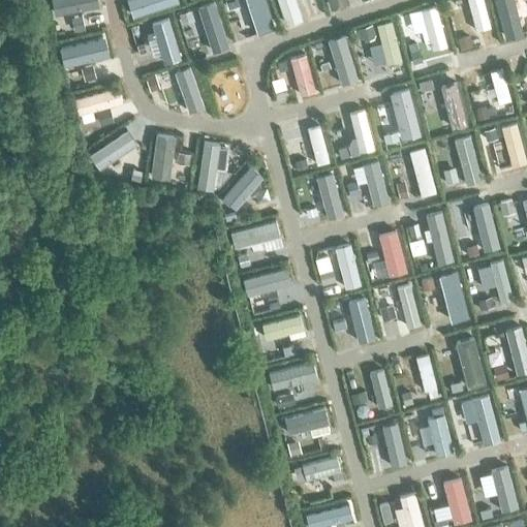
[(54,0),(58,17),(100,7),(98,0),(54,0)]
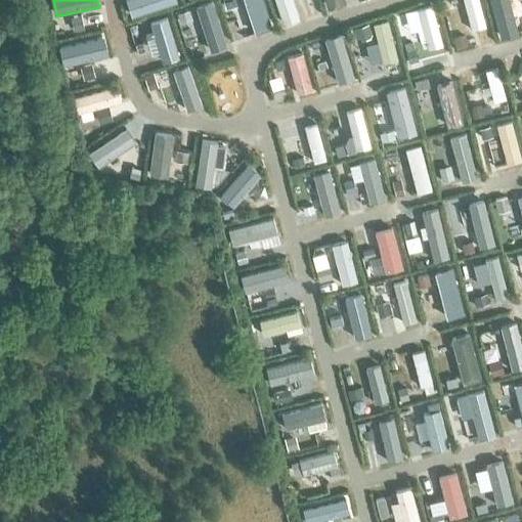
[(135,17),(176,3),(175,0),(139,0),(131,3),(135,17)]
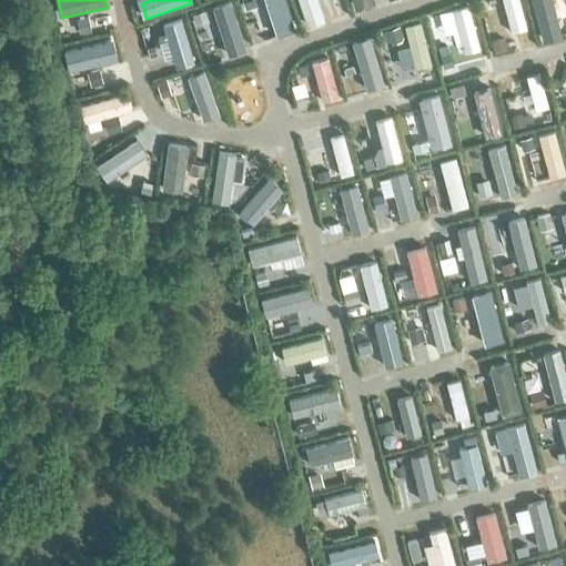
[(270,0),(281,36),(296,30),(286,0),(270,0)]
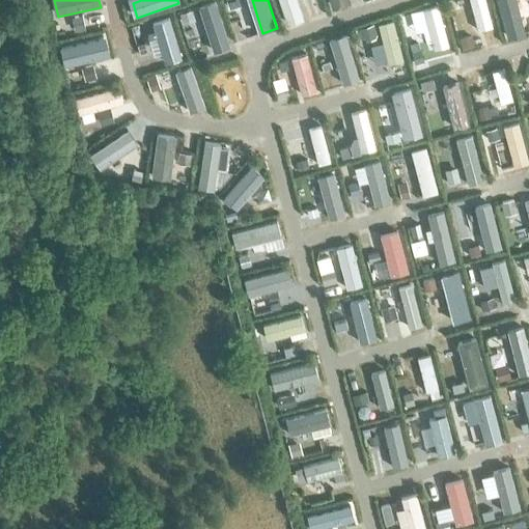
[(280,0),(289,25),(304,20),(297,0),(280,0)]
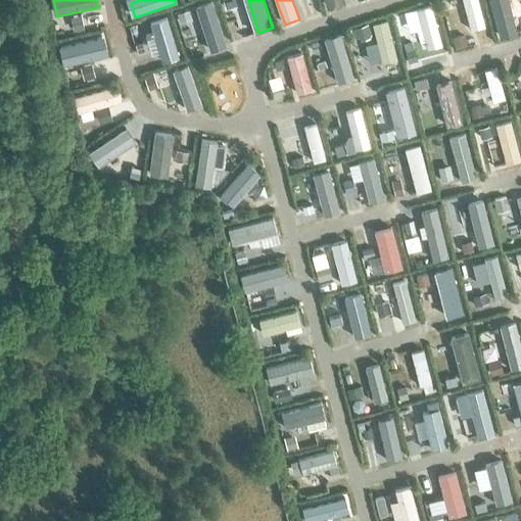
[(345,0),(325,0),(329,11),(347,5),(345,0)]
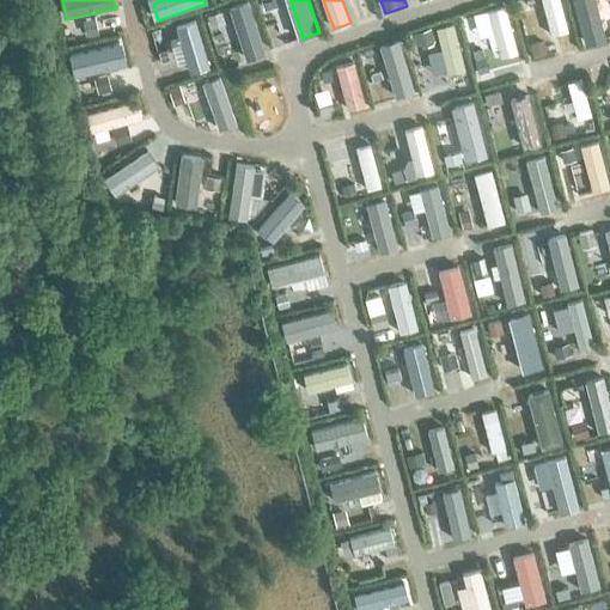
[(569,32),(561,0),(543,0),(554,37),(569,32)]
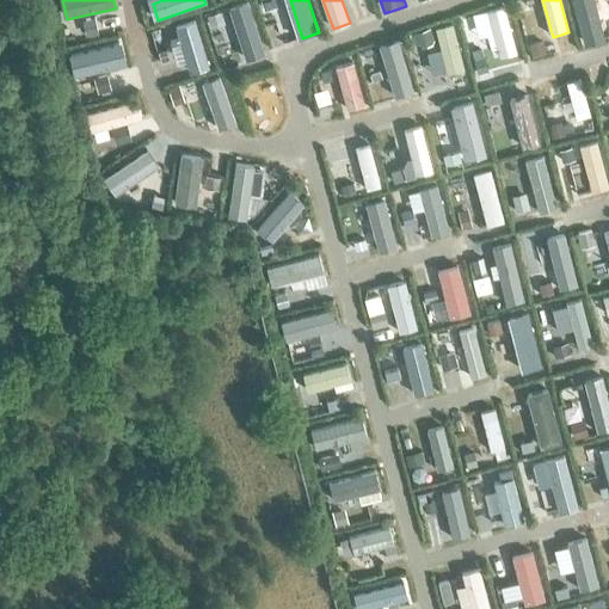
[(604,44),(592,0),(571,0),(585,50),(604,44)]
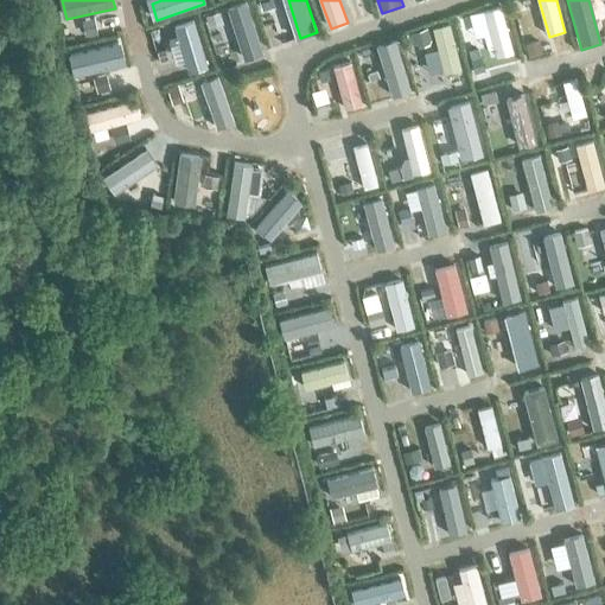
[(230,10),(247,59),(265,55),(249,4),(230,10)]
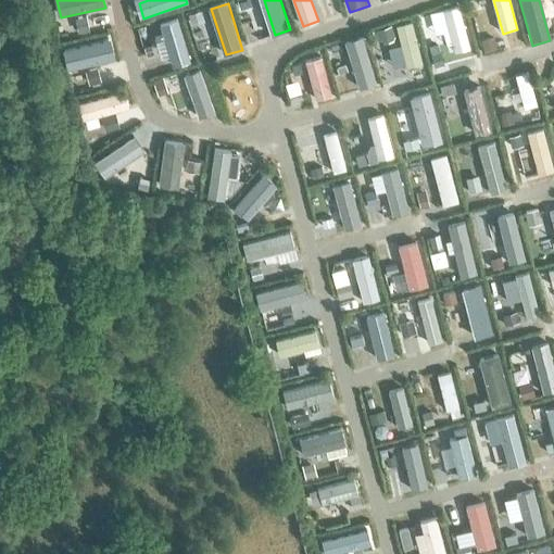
[(471,50),(461,8),(445,12),(456,53),(471,50)]
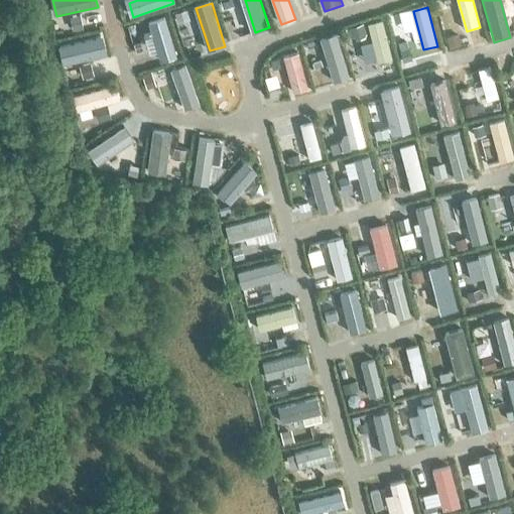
[(151,23),(162,61),(177,56),(166,19),(151,23)]
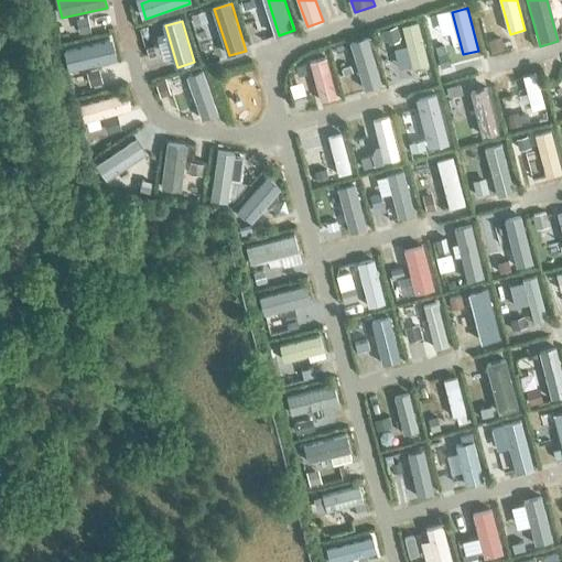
[(428,67),(417,23),(401,28),(412,71),(428,67)]
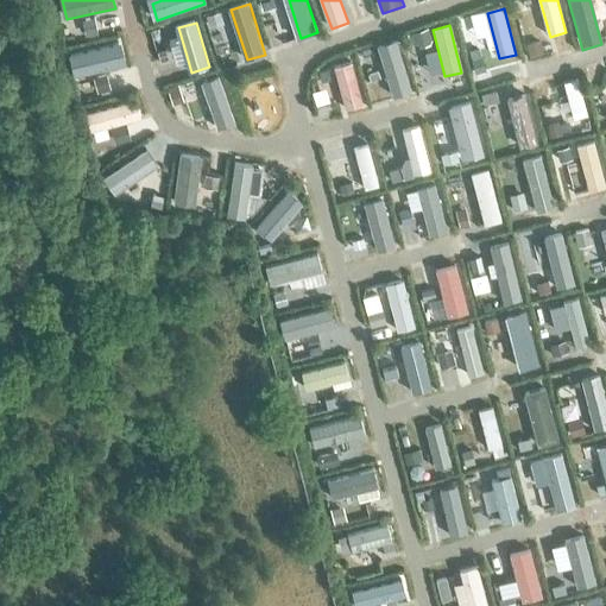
[(412,94),(398,42),(378,46),(392,100),(412,94)]
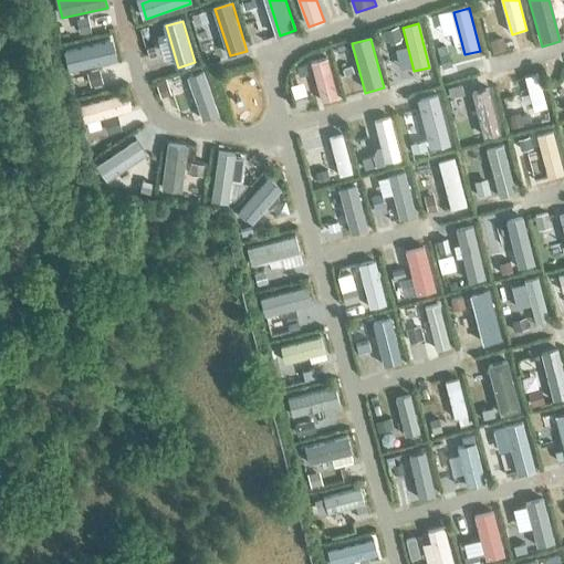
[(75,66),(114,58),(111,42),(72,51),(75,66)]
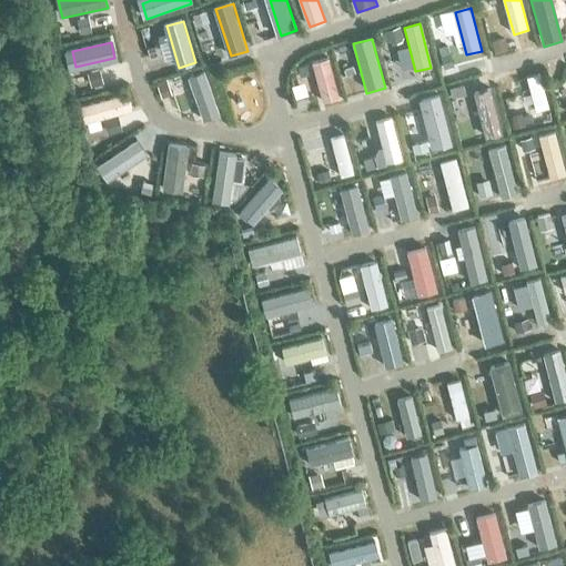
[(341,100),(330,59),(313,63),(323,104),(341,100)]
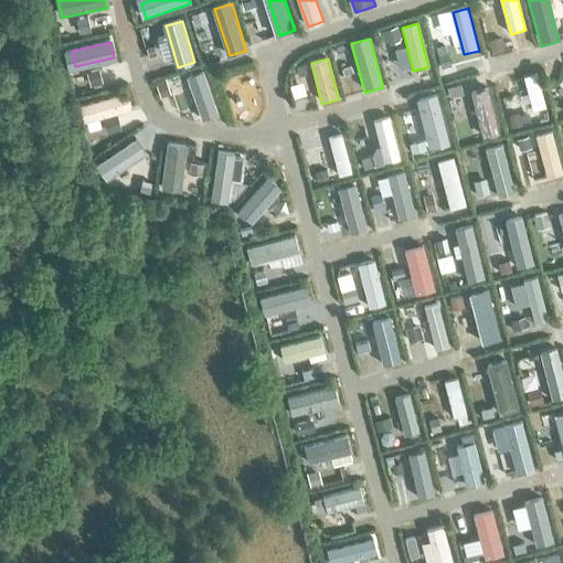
[(189,80),(203,121),(221,115),(205,73),(189,80)]
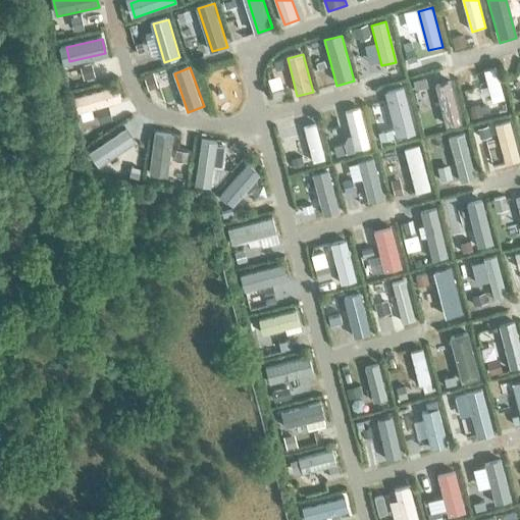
[(506,113),(495,68),(476,72),(487,117),(506,113)]
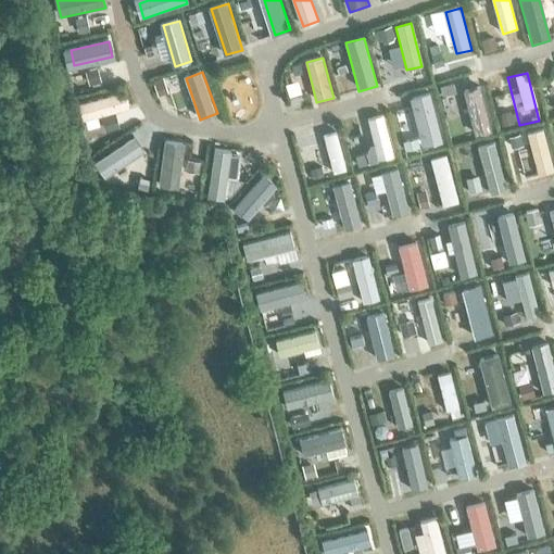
[(492,130),(481,87),(464,92),(475,135),(492,130)]
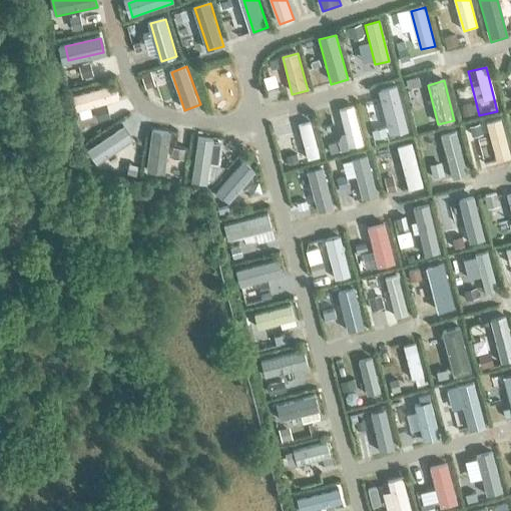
[(87,106),(118,97),(114,86),(84,94),(87,106)]
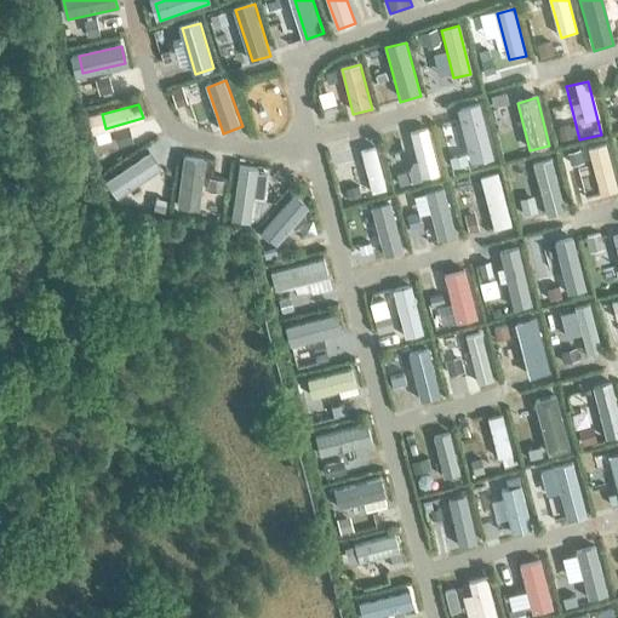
[(495,159),(481,106),(459,112),(474,165),(495,159)]
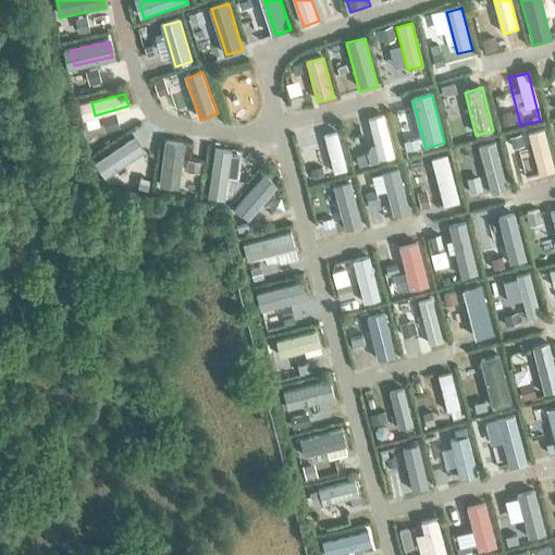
[(395,158),(384,116),(369,121),(380,162),(395,158)]
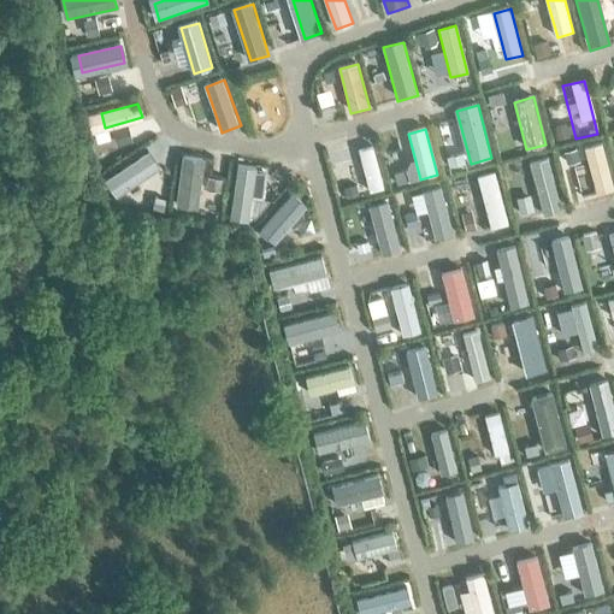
[(613,182),(603,145),(585,149),(597,196),(613,193),(613,182)]
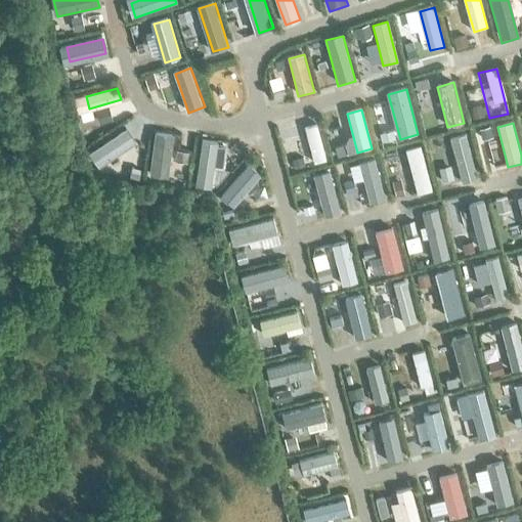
[(328,162),(318,125),(306,128),(315,165),(328,162)]
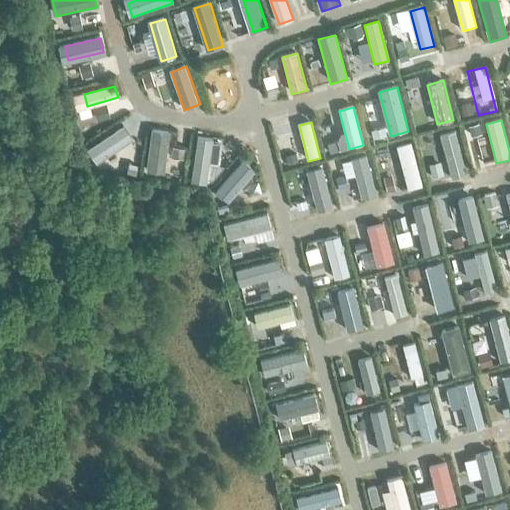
[(127,123),(91,148),(100,162),(137,137),(127,123)]
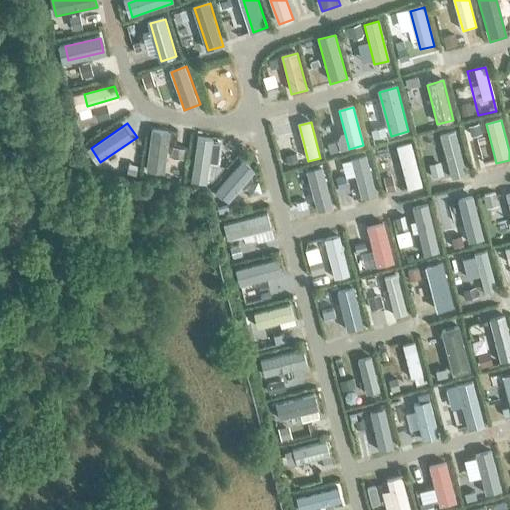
[(155,132),(149,171),(165,174),(171,135),(155,132)]
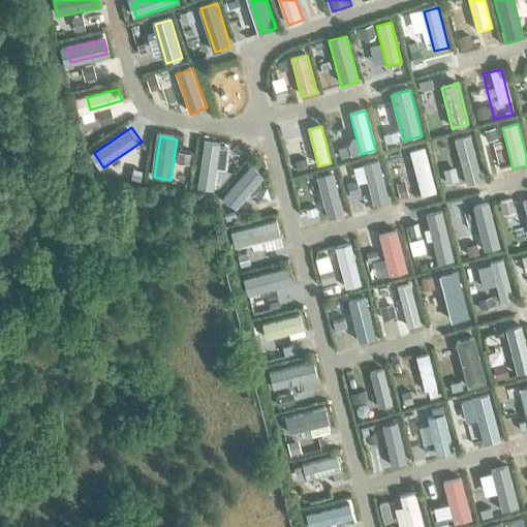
[(483,182),(470,137),(455,142),(467,186),(483,182)]
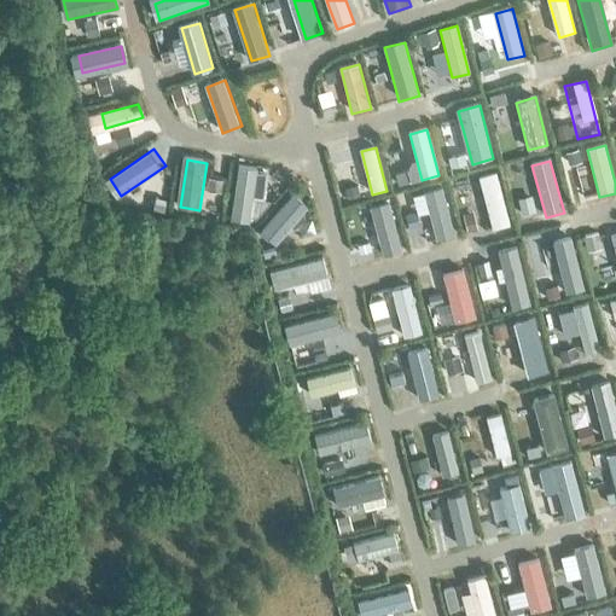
[(251,226),(257,172),(237,169),(230,224),(251,226)]
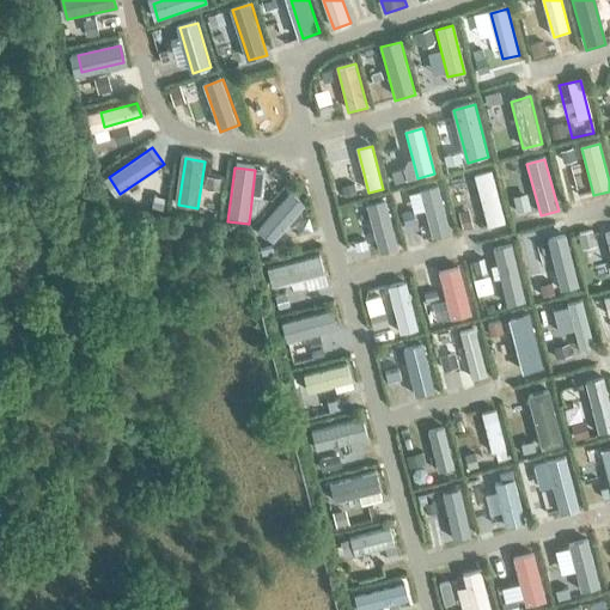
[(506,224),(492,174),(473,178),(487,230),(506,224)]
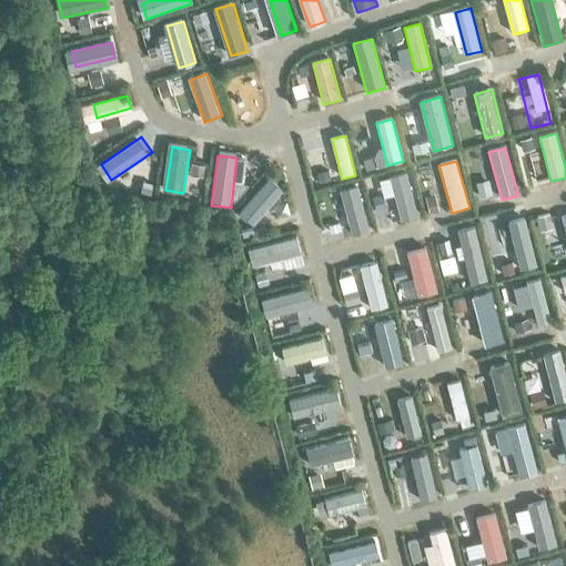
[(417,218),(405,175),(390,180),(402,222),(417,218)]
